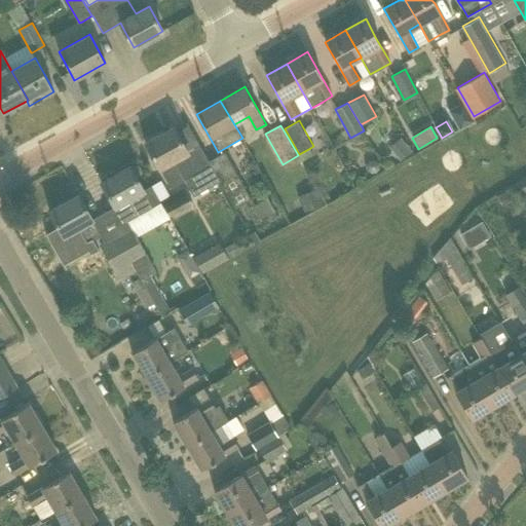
[(219,181),(209,160),(199,145),(188,152),(174,127),(145,143),(159,168),(171,187),(184,179),(193,195),(219,181)]
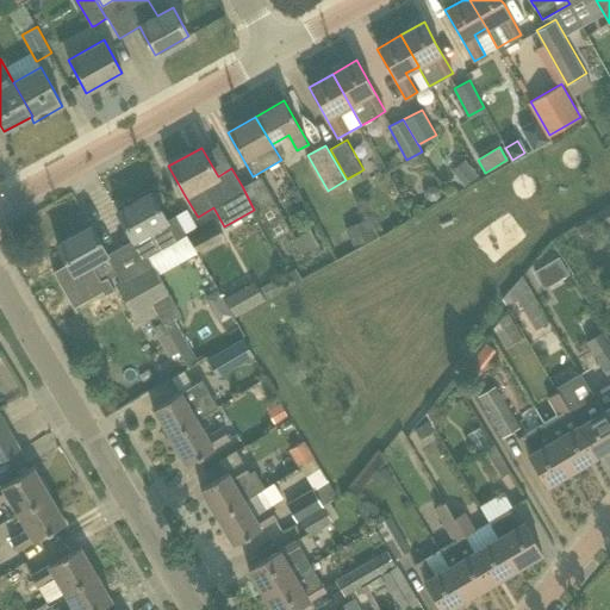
[(242,186),(254,210),(272,240),(291,229),(261,175),(242,186)]
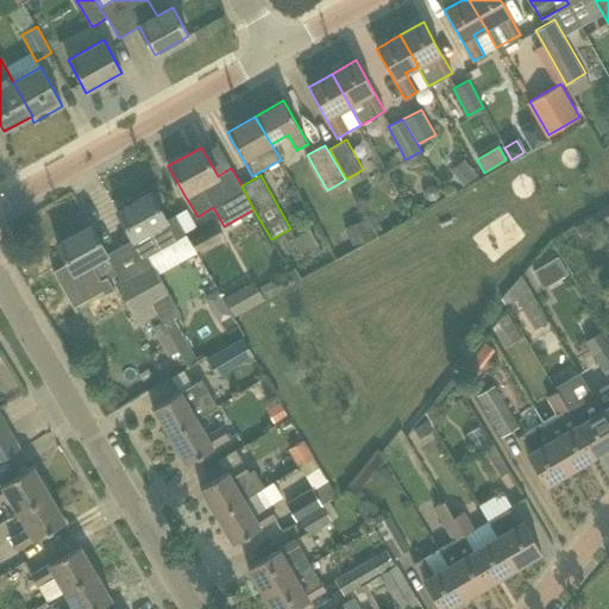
[(117,212),(131,237),(133,242),(136,242),(145,258),(176,240),(164,218),(150,193),(135,201),(133,199),(131,199),(118,206),(117,208),(118,211),(117,212)]
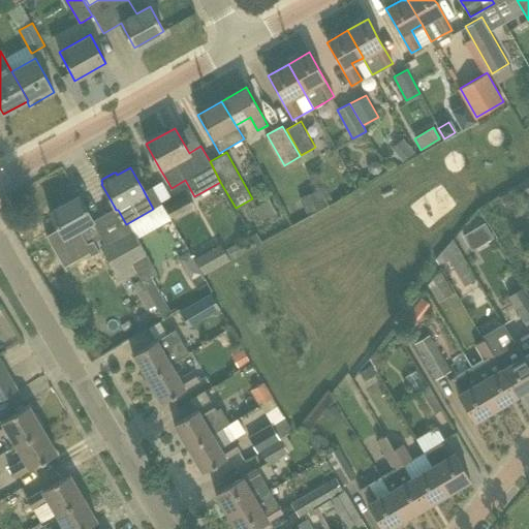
[(528,177),(518,184),(526,196),(528,194),(528,177)]
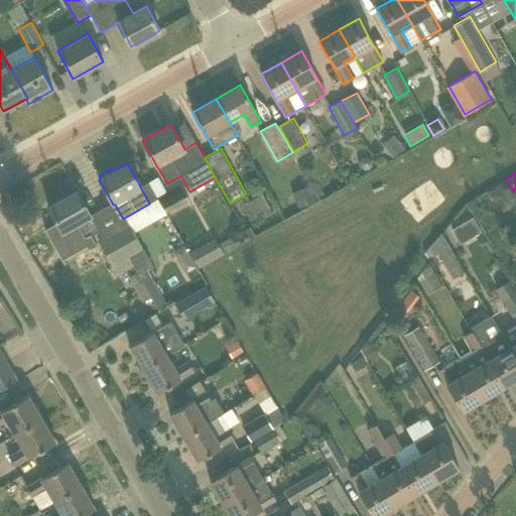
[(503,181),(486,190),(493,203),(510,192),(503,181)]
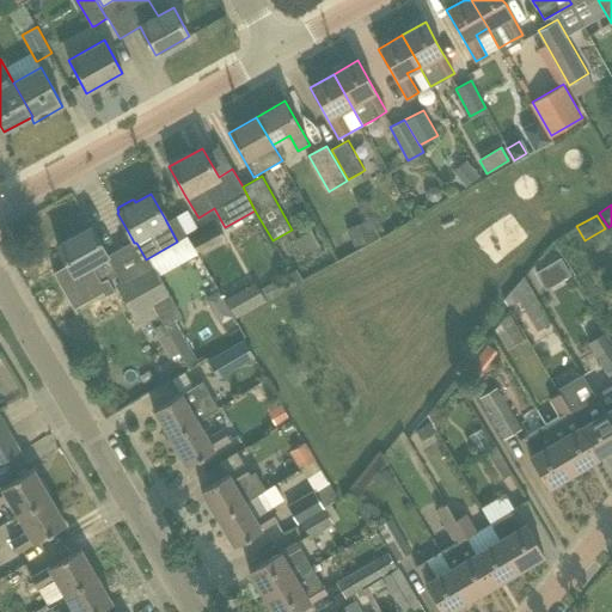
[(368,220),(347,227),(354,246),(375,238),(368,220)]
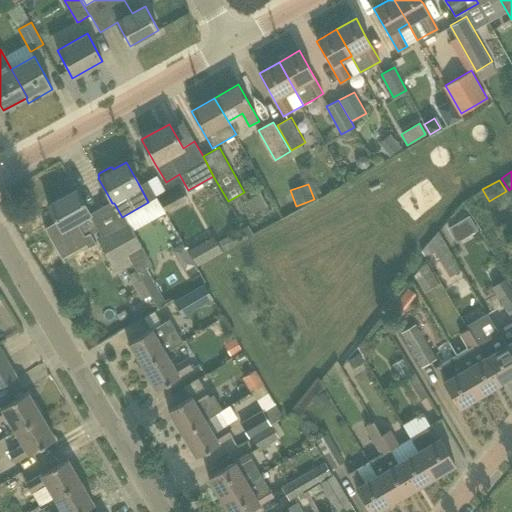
[(183,188),(160,200),(166,210),(168,209),(170,212),(190,201),(183,188)]
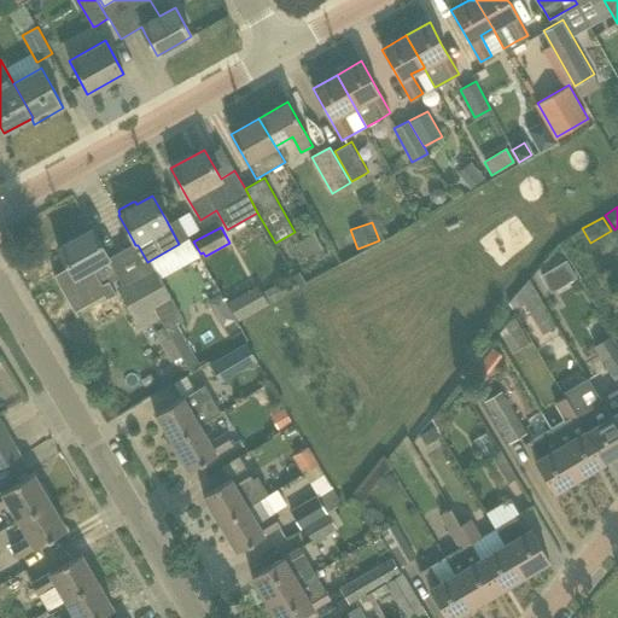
[(104,250),(92,229),(58,249),(74,278),(91,268),(101,287),(118,278),(104,250)]
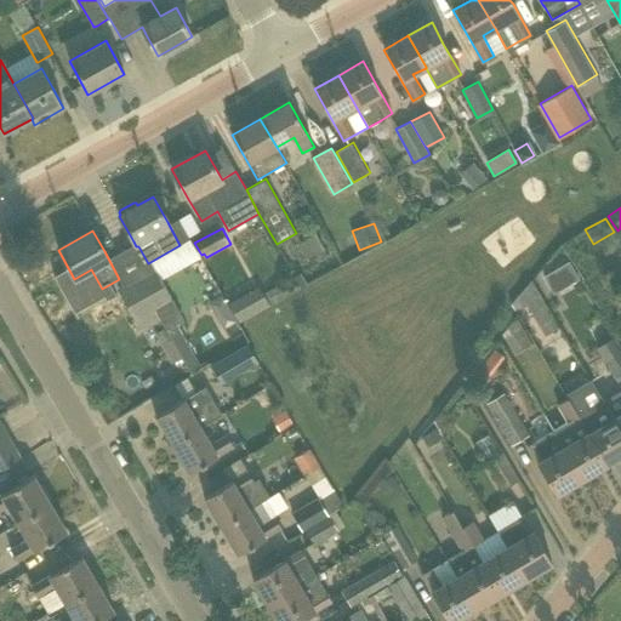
[(231,298),(243,292),(223,258),(211,266),(231,298)]
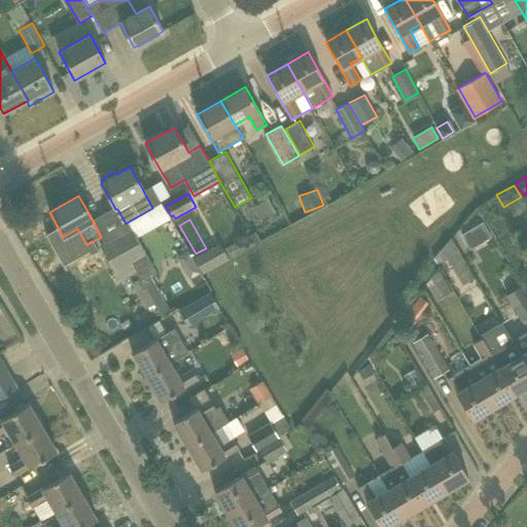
[(461,232),(468,248),(492,237),(484,221),(461,232)]
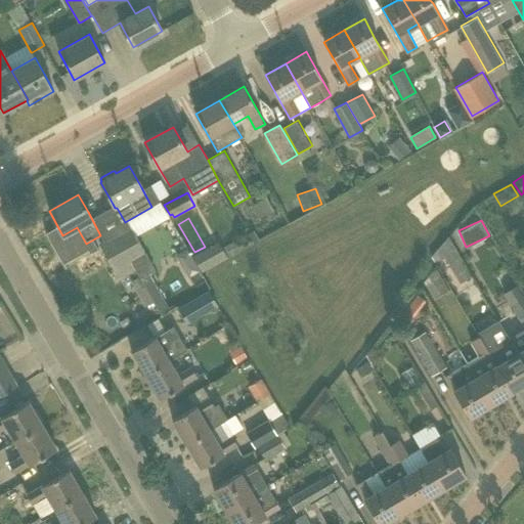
[(228,257),(254,243),(247,230),(221,246),(222,248),(228,257)]
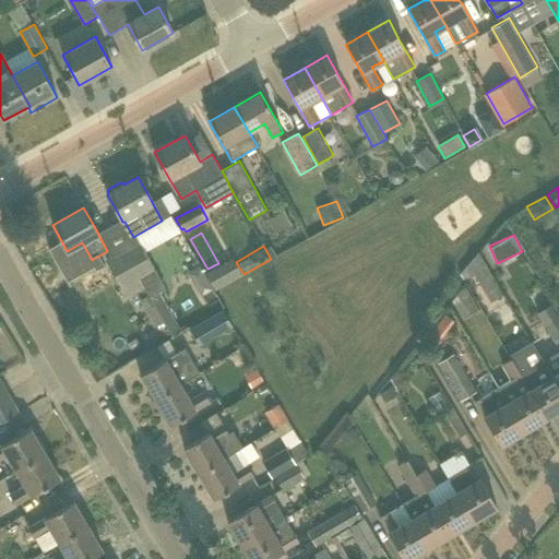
[(143,287),(123,253),(121,250),(108,258),(129,295),(143,287)]
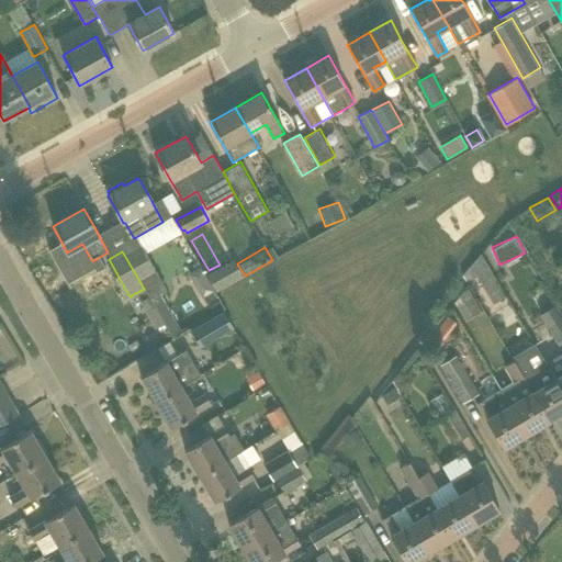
[(508,305),(484,263),(473,270),(485,291),(482,293),(494,314),(508,305)]
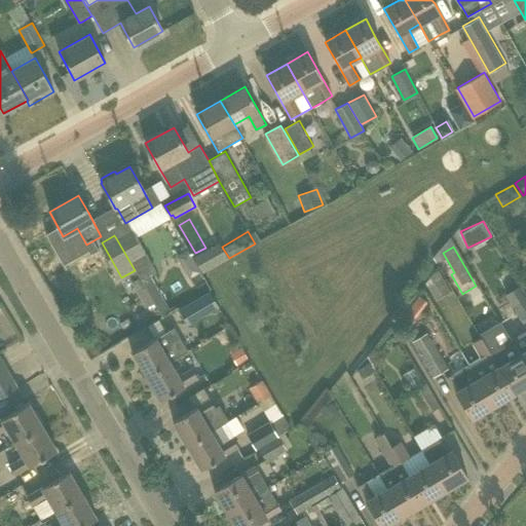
[(450,290),(437,267),(425,282),(436,298),(450,290)]
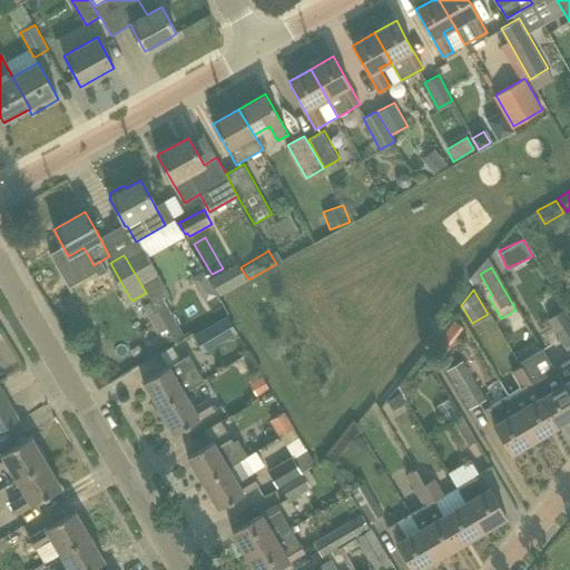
[(569,347),(569,318),(564,310),(563,308),(548,317),(567,351),(569,347)]
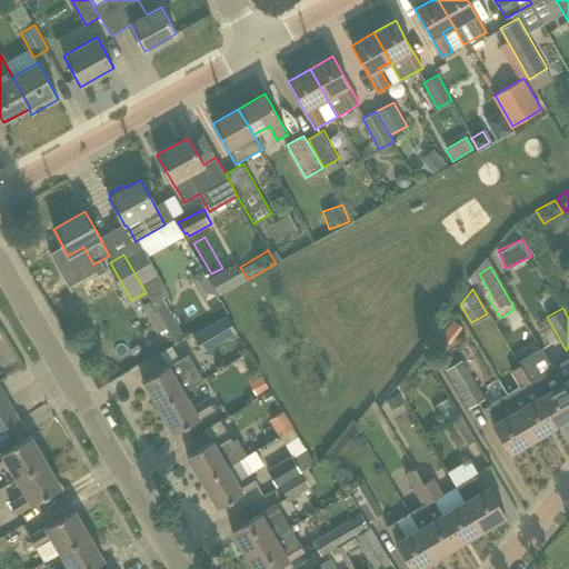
[(205,352),(238,332),(227,315),(193,335),(205,352)]
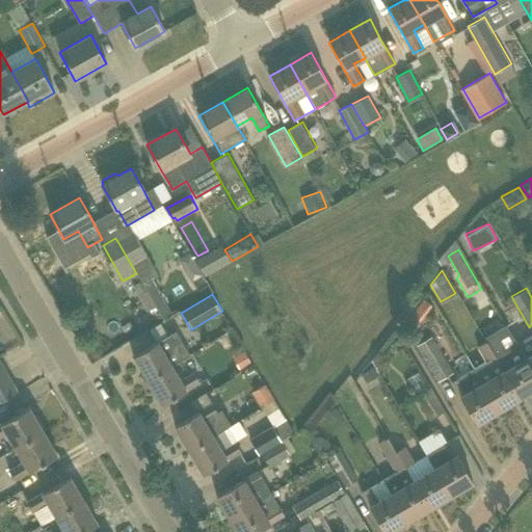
[(421,296),(416,302),(401,321),(414,329),(432,306),(421,296)]
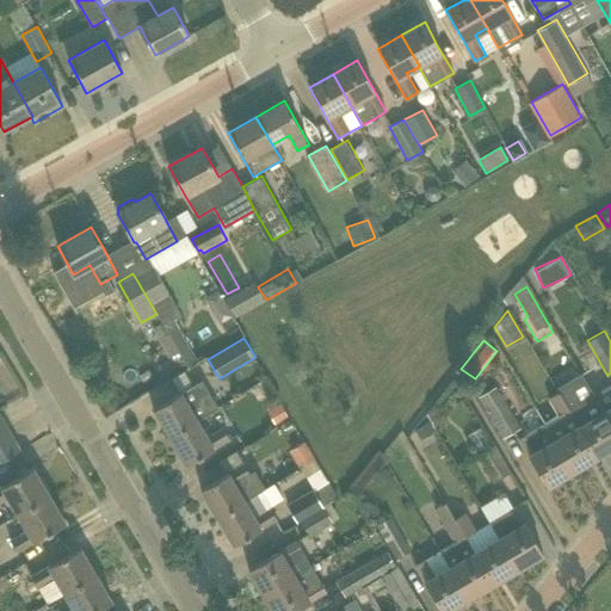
[(153,409),(170,437),(198,420),(197,420),(220,407),(203,380),(153,409)]
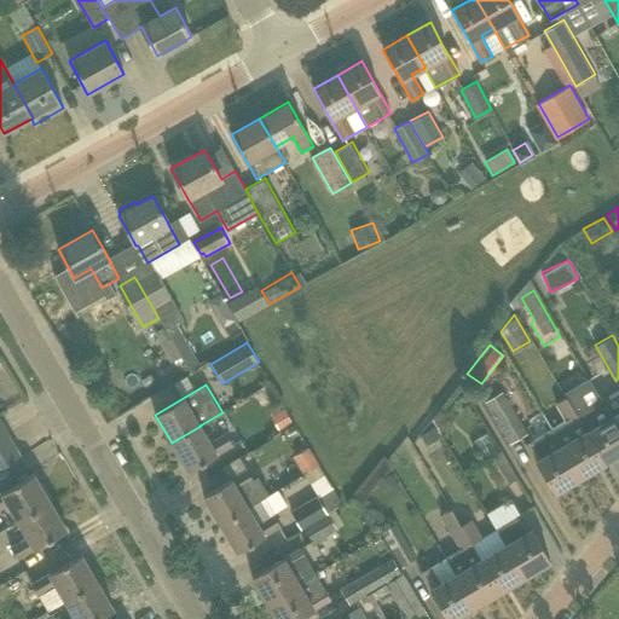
[(618,387),(601,398),(618,429),(618,387)]
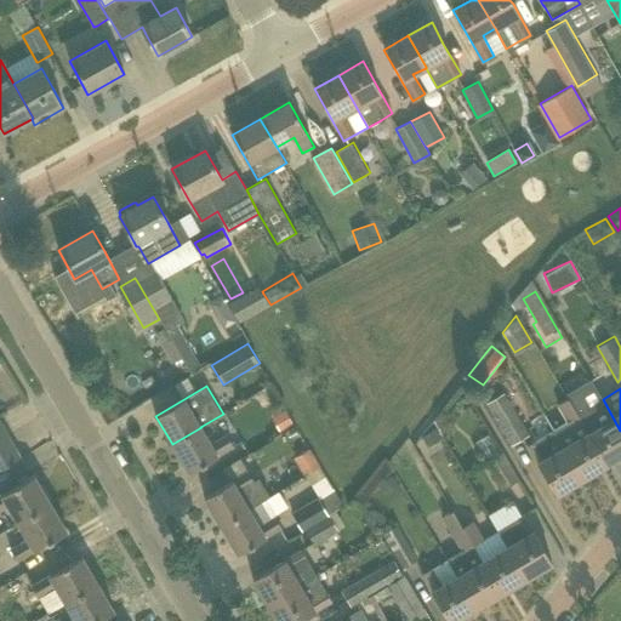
[(485,403),(511,445),(529,436),(503,392),(485,403)]
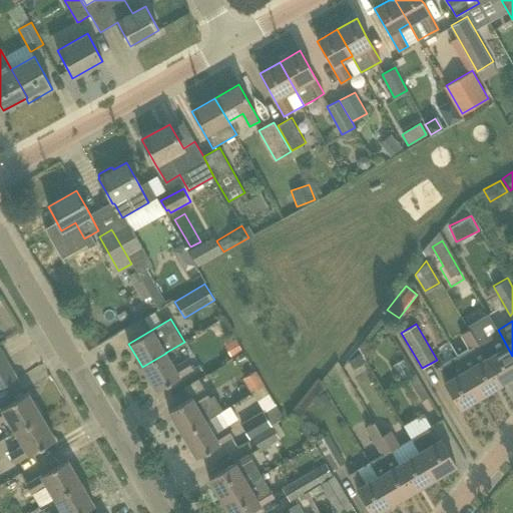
[(501,384),(512,376),(512,356),(498,330),(485,338),(477,324),(469,329),(501,384)]
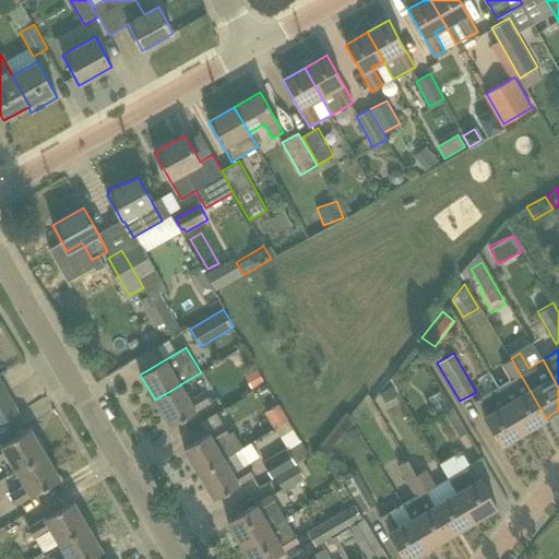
[(523,431),(546,418),(511,358),(501,365),(510,379),(497,387),(523,431)]
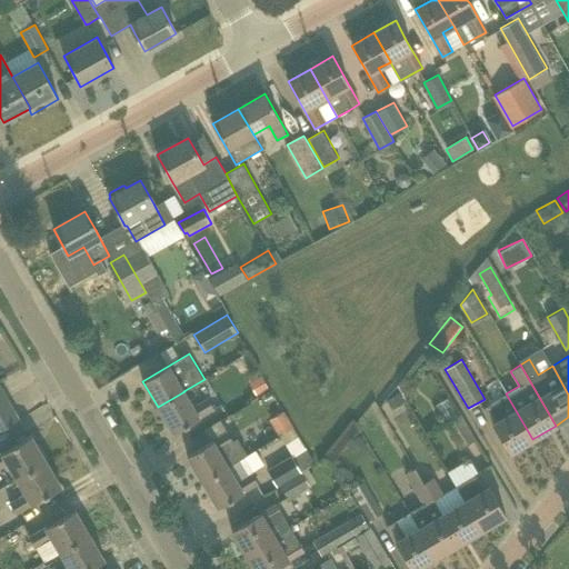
[(247,403),(270,389),(261,373),(238,387),(247,403)]
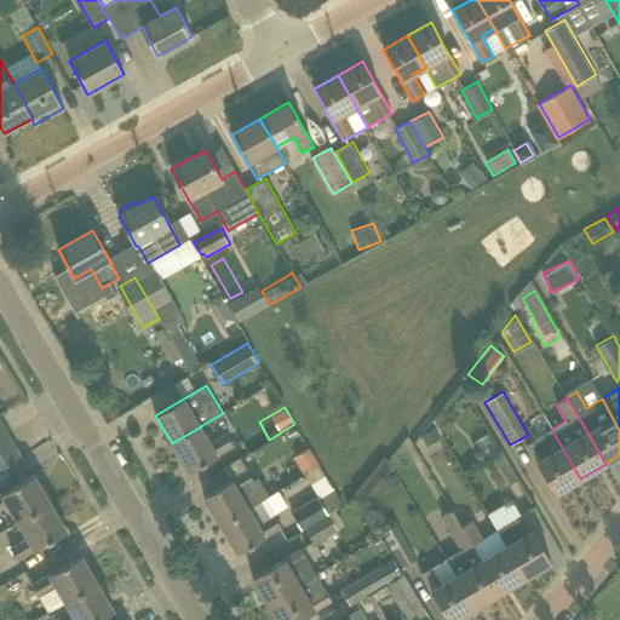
[(211,445),(201,426),(172,443),(189,472),(233,446),(227,435),(211,445)]
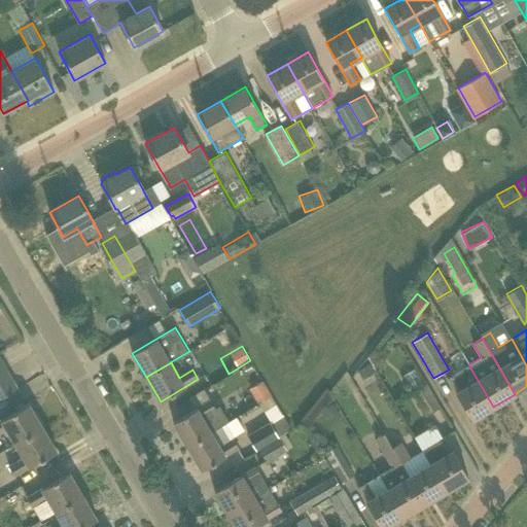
[(447,378),(448,379),(461,401),(471,420),(493,407),(468,364),(447,378)]
